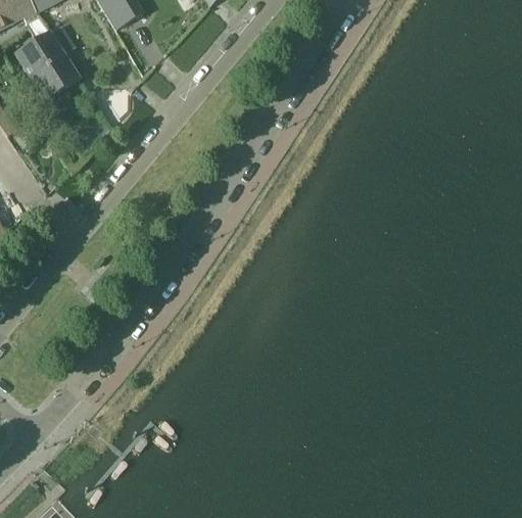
[(27,22),(31,19),(18,0),(0,0),(0,30),(24,17),(27,22)]
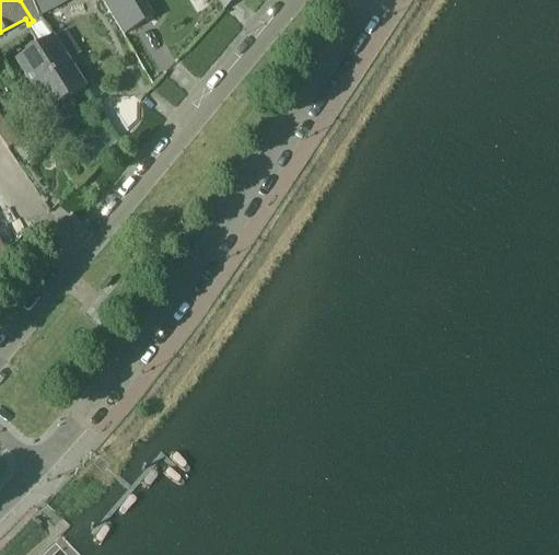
[(104,0),(124,30),(153,14),(146,0),(189,0),(190,1),(201,20),(224,7),(221,1),(220,0),(20,0),(33,21),(41,16),(39,14),(45,11),(65,0),(104,0)]
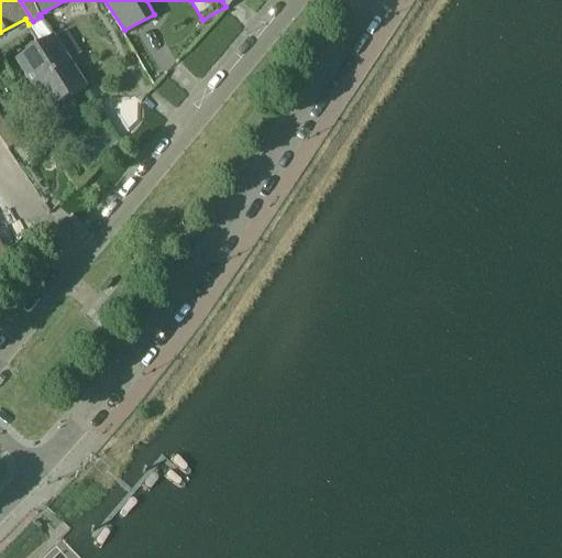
[(46,109),(87,84),(55,32),(14,56),(46,109)]
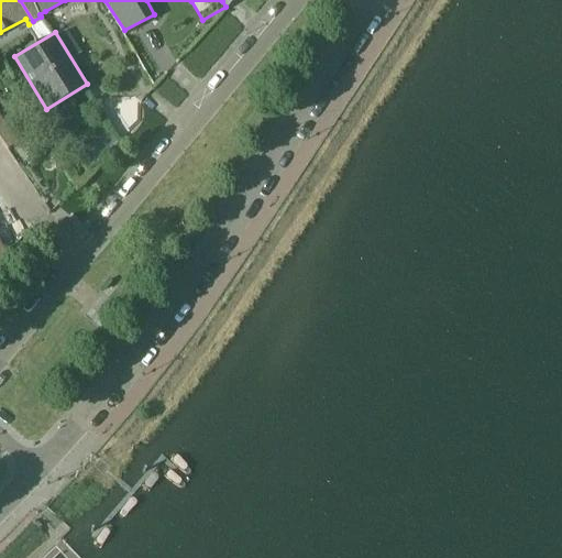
[(0,133),(9,146),(18,140),(0,112),(0,133)]
